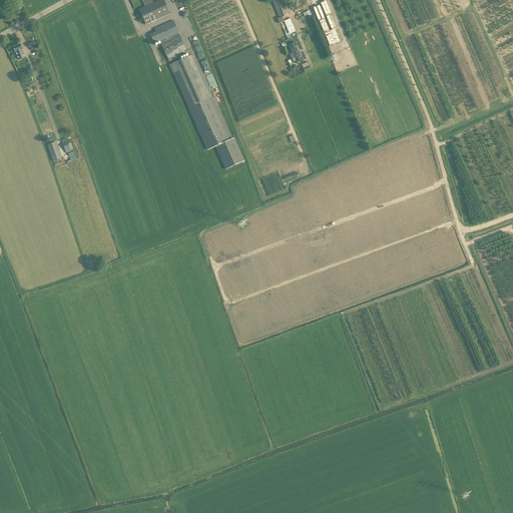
[(163,0),(159,0),(148,5),(138,9),(145,25),(155,20),(170,14),(163,0)]
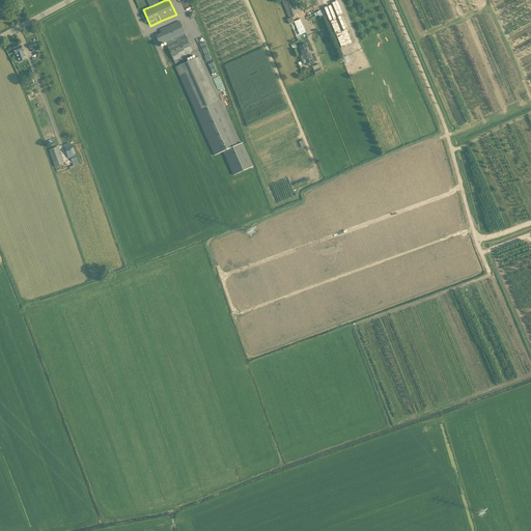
[(281,0),(288,18),(299,14),(292,0),(281,0)]
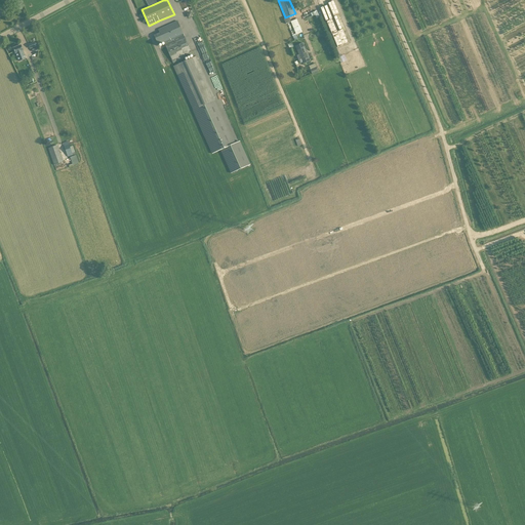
[(315,15),(316,18),(319,17),(316,10),(303,16),(304,19),(315,15)]
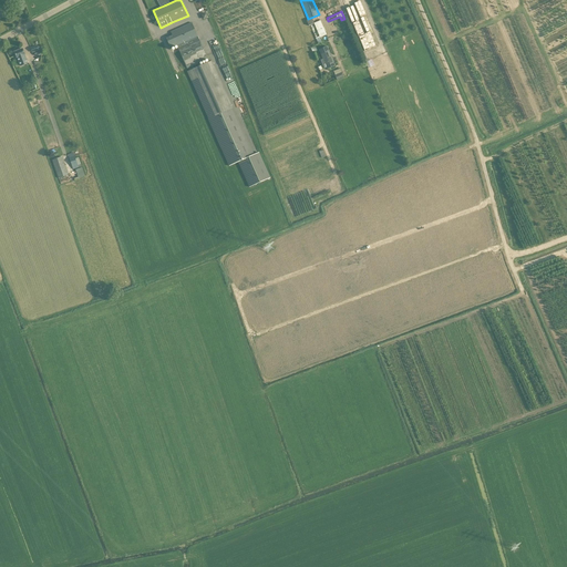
[(320,21),(315,23),(320,38),(326,34),(320,21)]
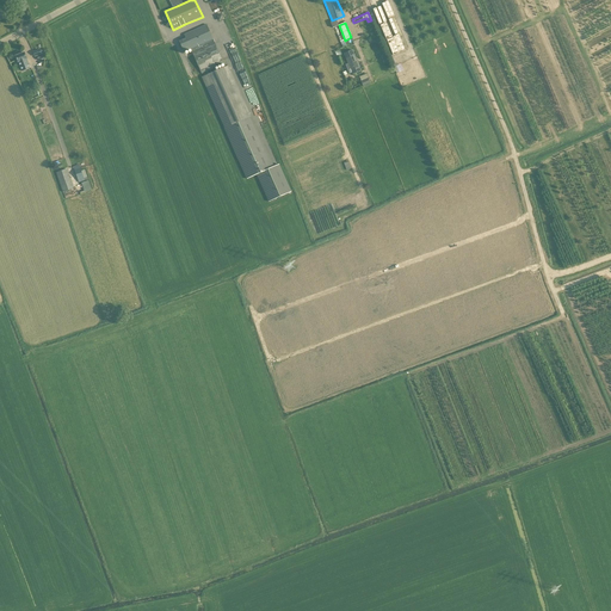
[(207,24),(184,35),(186,38),(179,42),(184,53),(191,50),(202,74),(224,65),(207,24)]
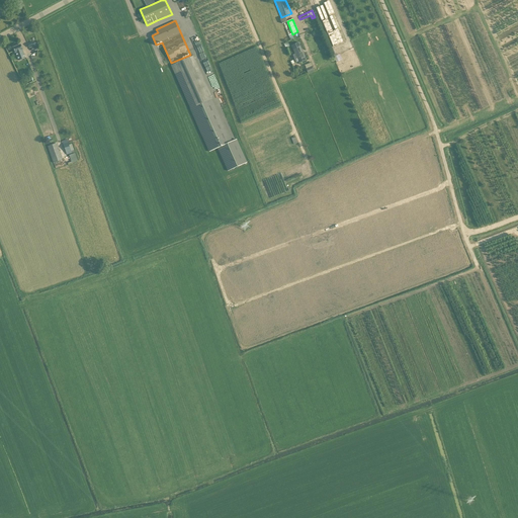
[(28,44),(29,49),(31,48),(32,51),(37,50),(36,46),(35,47),(33,41),(28,44)]
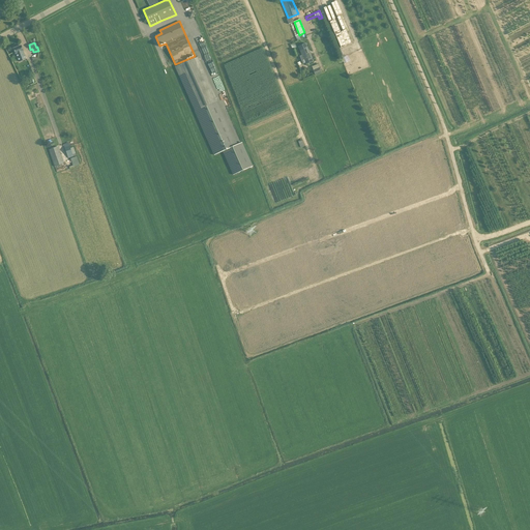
[(305,43),(298,47),(302,56),(300,57),(302,60),(303,64),(306,63),(306,64),(312,61),(308,54),(310,53),(305,43)]
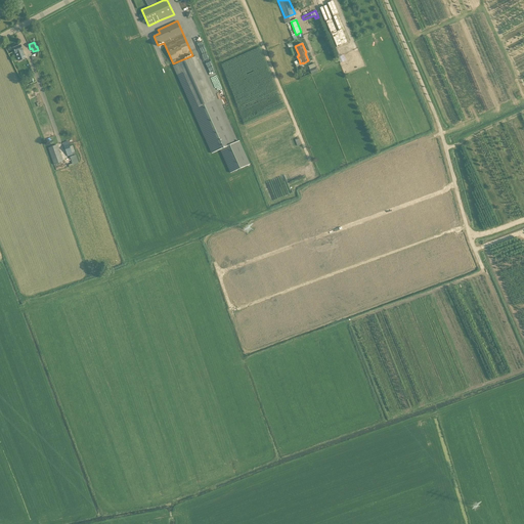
[(13,48),(15,53),(16,53),(19,60),(26,58),(23,51),(23,50),(20,45),(13,48)]
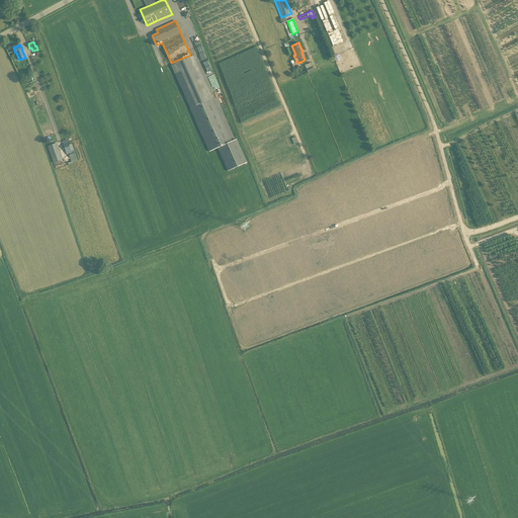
[(237,140),(232,142),(193,56),(171,66),(209,152),(218,148),(228,171),(247,163),(237,140)]
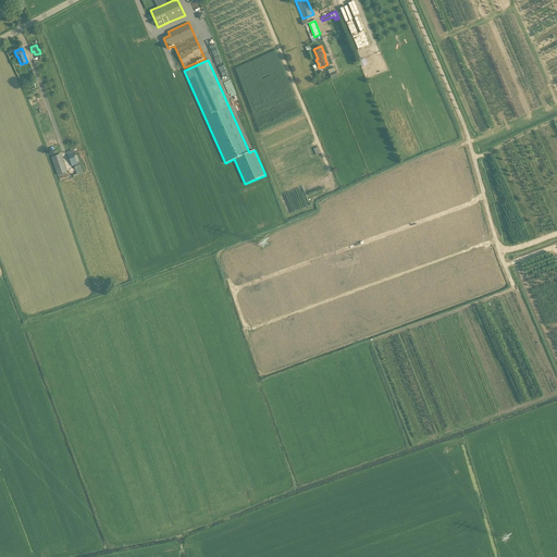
[(78,162),(76,163),(72,150),(66,152),(72,166),(77,164),(79,164),(78,162)]
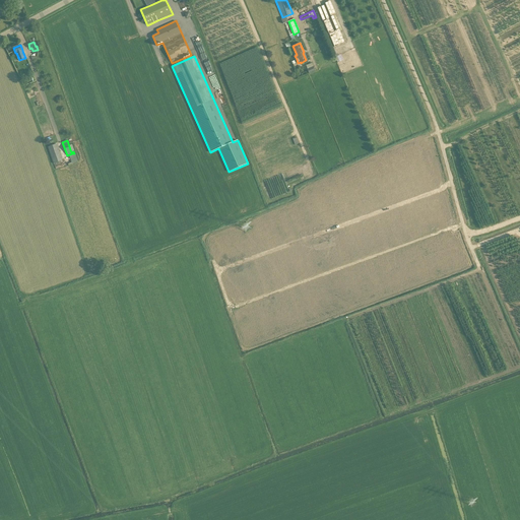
[(63,160),(61,155),(57,144),(48,147),(54,164),(63,160)]
